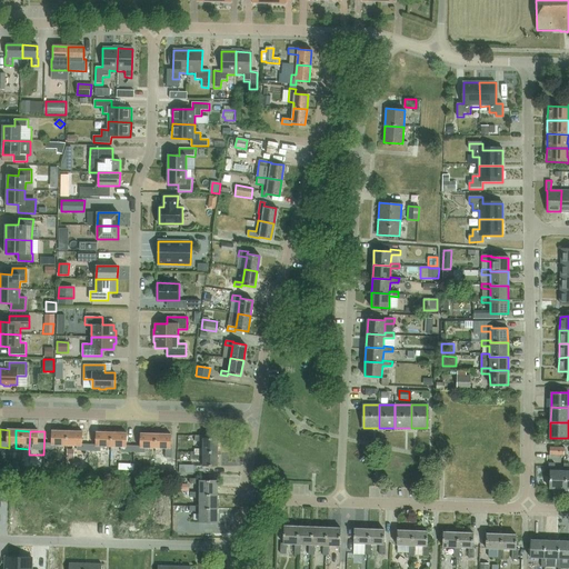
[(45,431),(43,455),(59,456),(59,431),(45,431)]
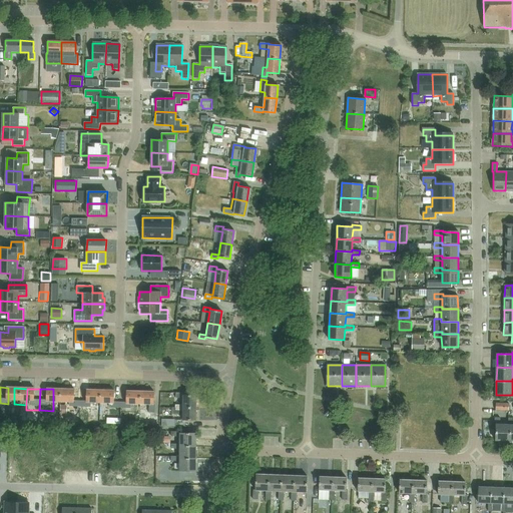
[(67,390),(66,411),(79,412),(80,390),(67,390)]
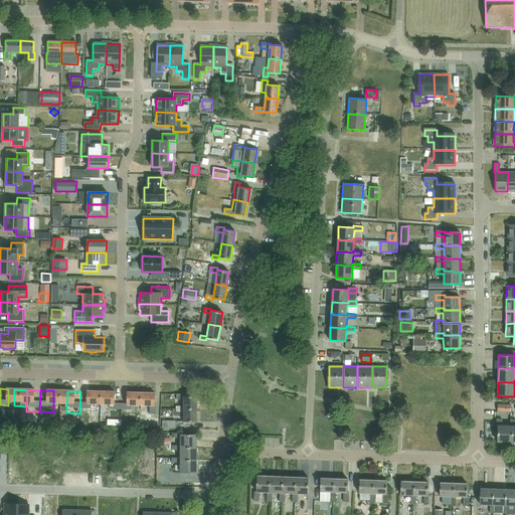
[(80,391),(79,413),(94,413),(94,408),(94,392),(80,391)]
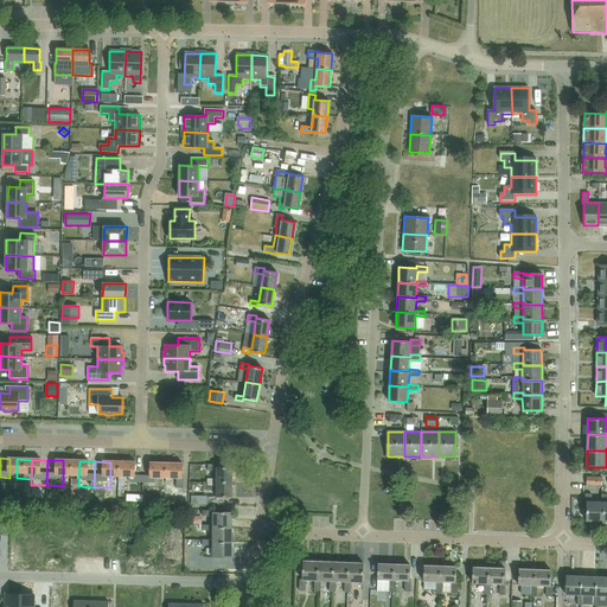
[(110,462),(110,481),(125,481),(126,462),(110,462)]
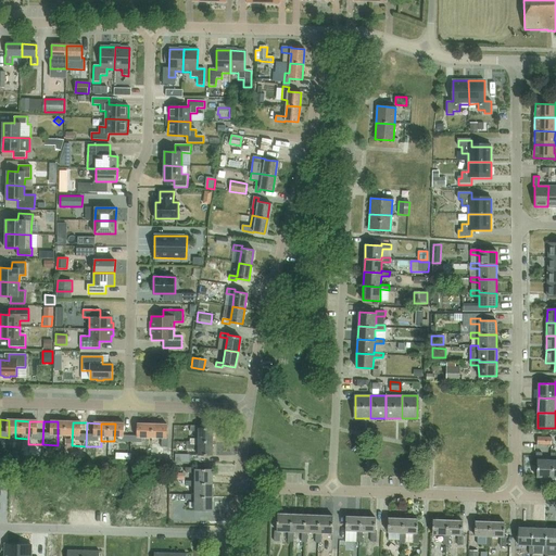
[(123,424),(122,441),(136,442),(136,424),(123,424)]
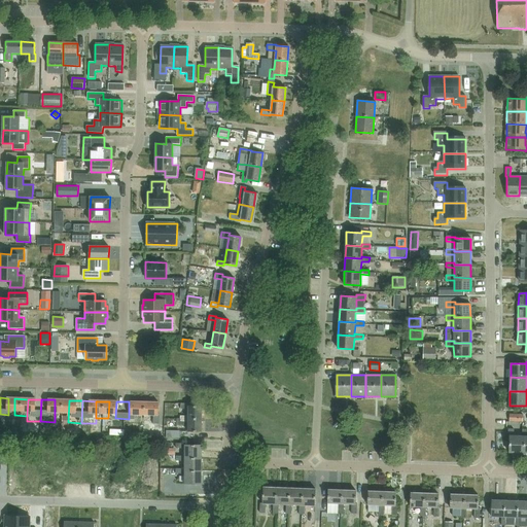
[(129,419),(129,424),(142,424),(143,402),(129,401),(129,419)]
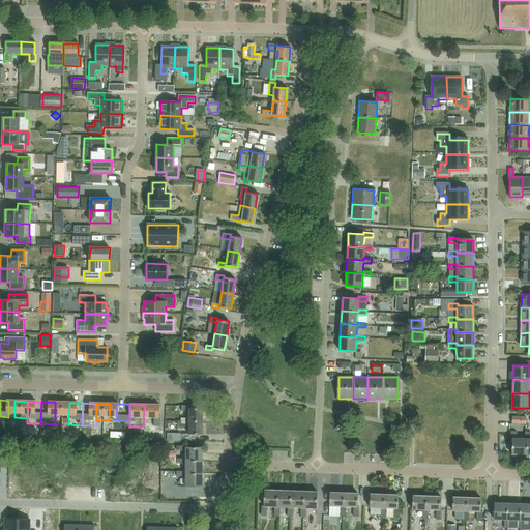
[(144,405),(143,427),(156,428),(157,405),(144,405)]
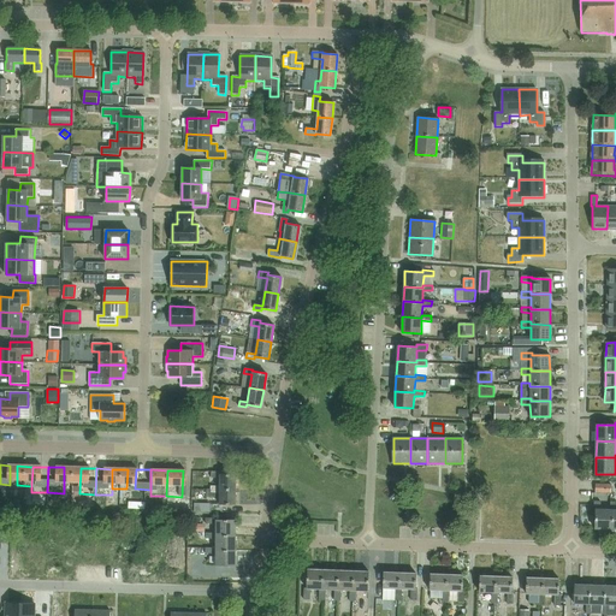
[(211,472),(211,478),(219,478),(219,486),(219,489),(236,489),(236,474),(220,474),(220,472),(211,472)]
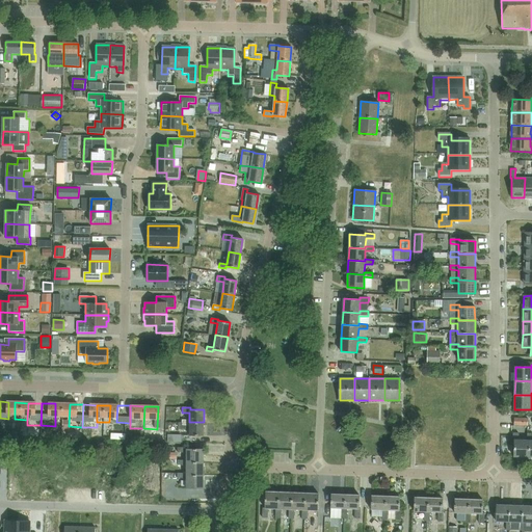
[(183,423),(178,423),(178,429),(186,429),(186,426),(189,426),(189,435),(204,435),(204,422),(189,422),(189,420),(183,420),(183,423)]
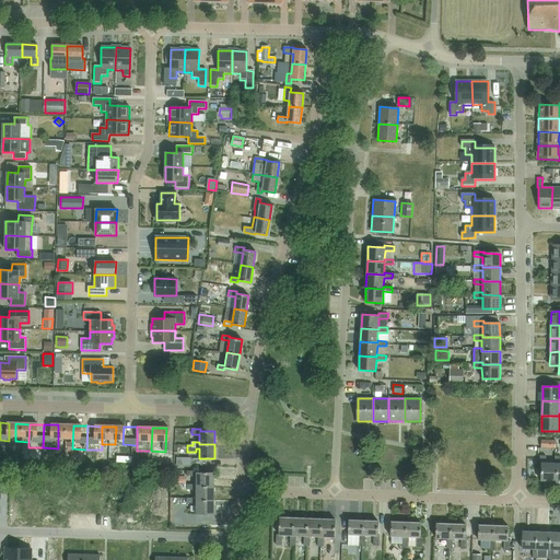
[(176,454),(176,465),(191,465),(191,454),(176,454)]
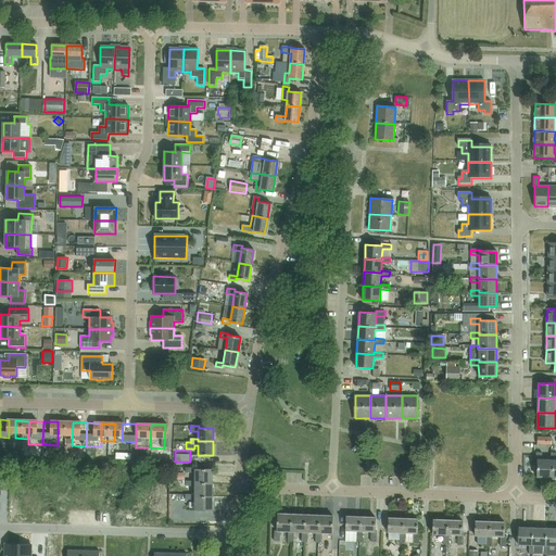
[(551,478),(552,460),(543,459),(543,453),(536,452),(536,459),(538,477),(551,478)]
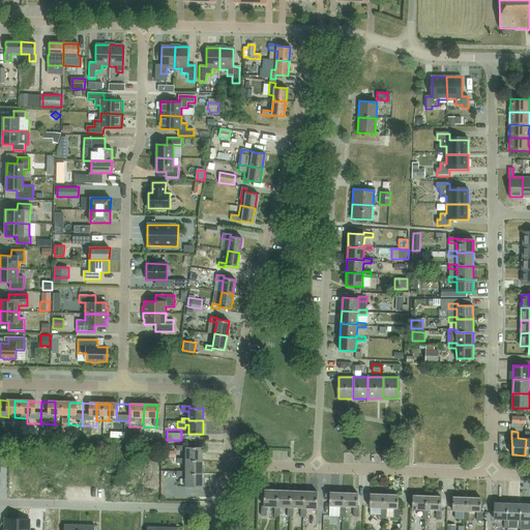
[(177,446),(177,451),(186,451),(186,459),(186,461),(203,461),(203,447),(186,447),(186,446),(177,446)]
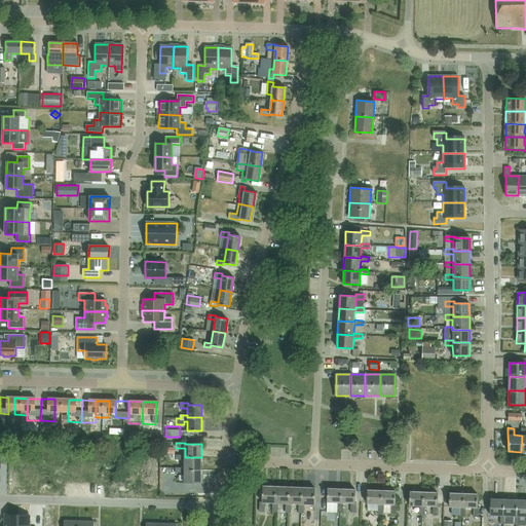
[(176,455),(176,460),(184,460),(184,468),(184,471),(201,471),(201,457),(185,457),(185,455),(176,455)]
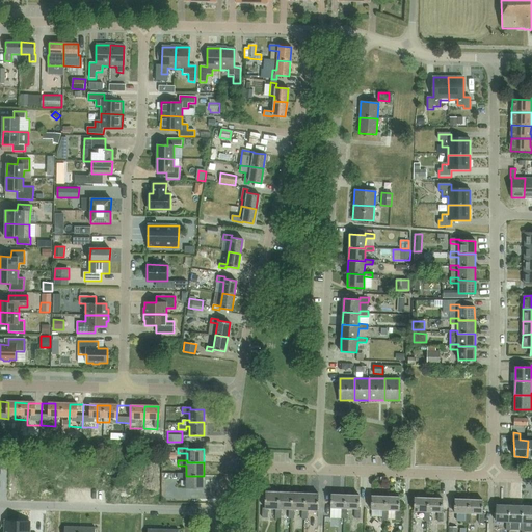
[(178,474),(178,478),(186,479),(186,488),(204,488),(204,476),(186,476),(186,474),(178,474)]
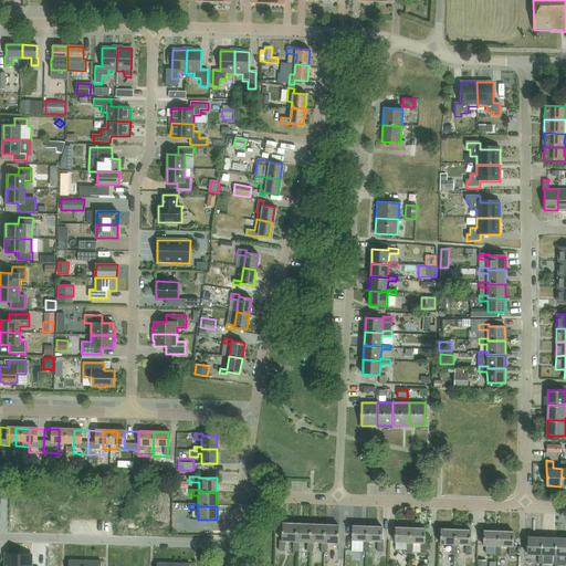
[(280,541),(279,551),(285,552),(285,541),(293,541),(296,542),(296,524),(283,524),(282,541),(280,541)]
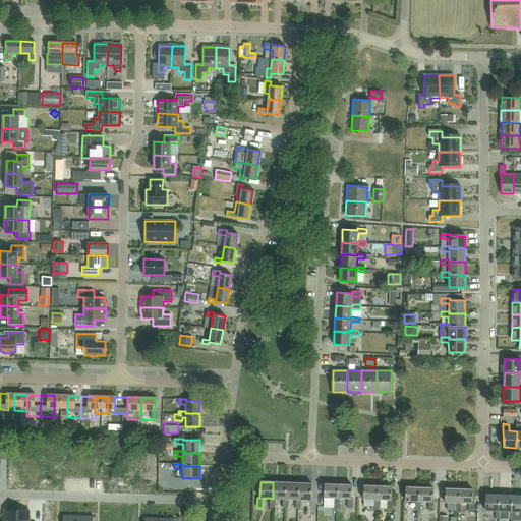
[(270,498),(270,508),(276,508),(276,499),(283,499),(286,499),(286,483),(273,482),(273,499),(270,498)]
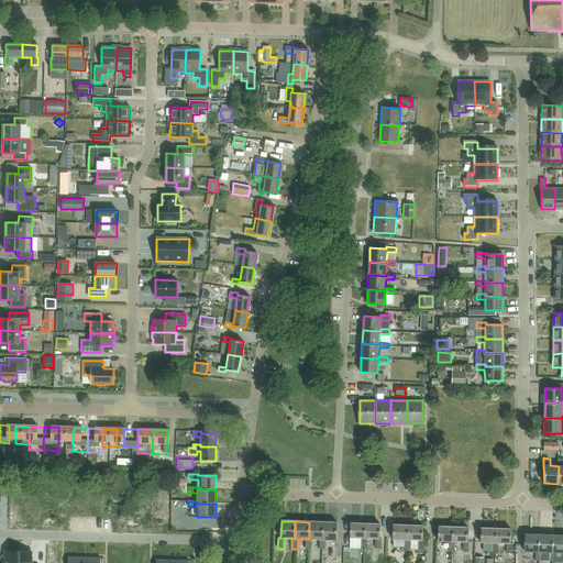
[(306,539),(306,549),(311,549),(311,539),(320,539),(323,540),(323,522),(309,522),(309,539),(306,539)]
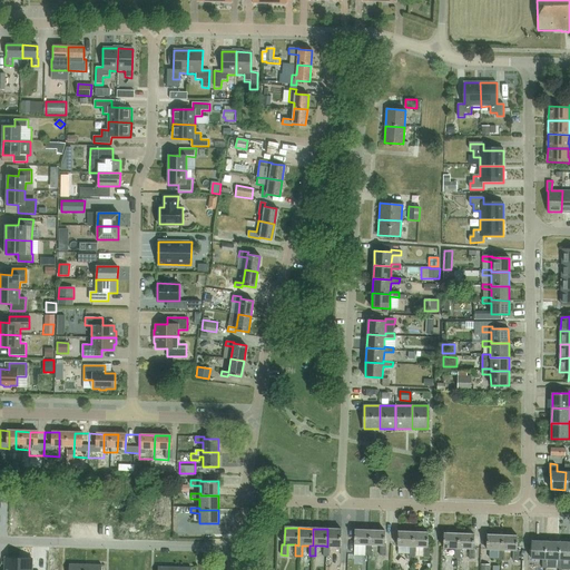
[(324,546),(323,557),(330,557),(330,547),(341,547),(342,529),(327,529),(327,547),(324,546)]
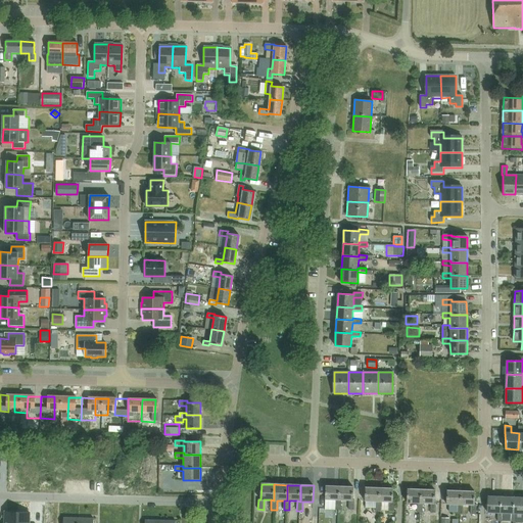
[(340,486),(326,486),(325,500),(335,500),(335,509),(340,509),(341,500),(339,500),(340,486)]
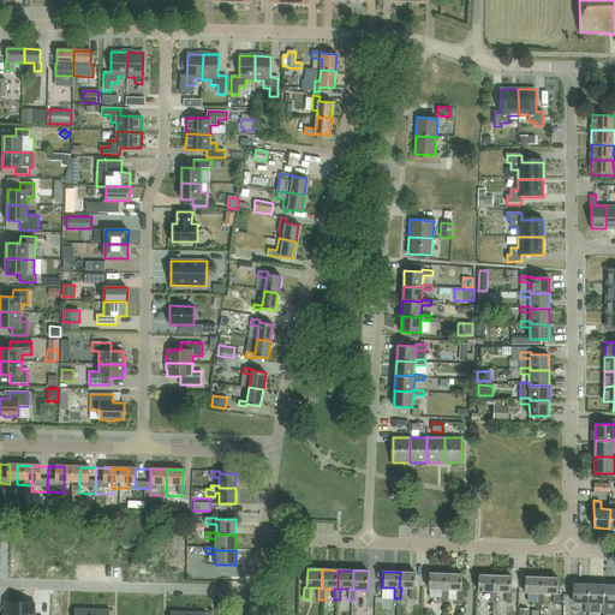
[(416,573),(400,572),(399,587),(401,587),(411,587),(410,598),(417,599),(417,589),(417,587),(416,587),(416,573)]
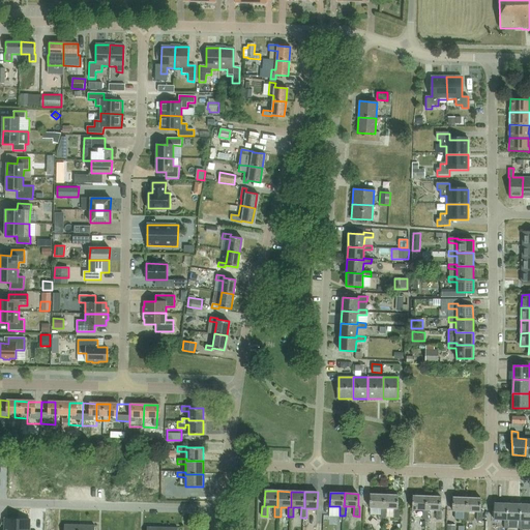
[(371,494),(370,507),(381,507),(380,517),(386,517),(386,507),(384,507),(384,495),(371,494)]
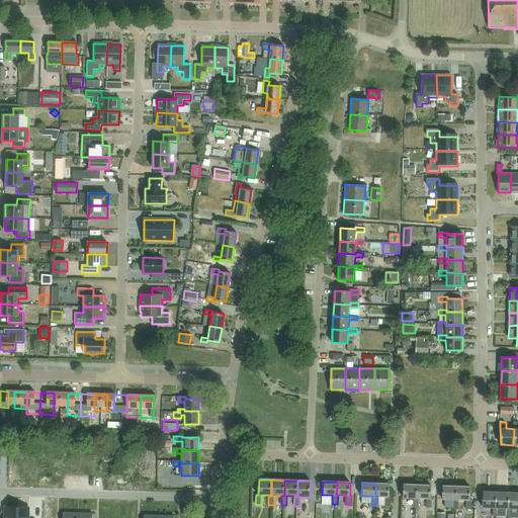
[(375,484),(375,496),(377,496),(385,497),(384,506),(391,506),(391,497),(390,497),(390,485),(375,484)]
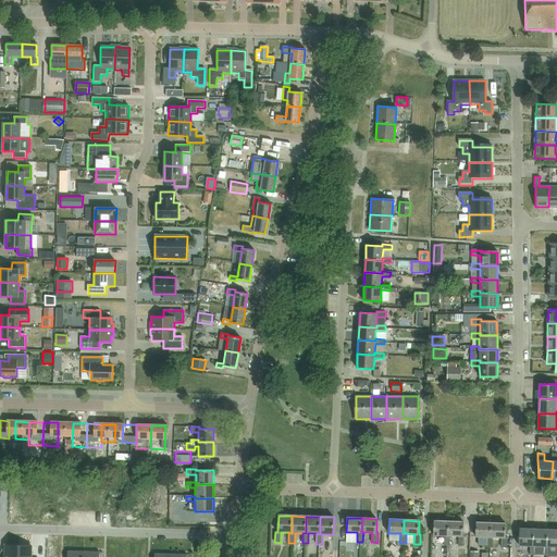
[(434,521),(433,534),(445,535),(444,545),(446,545),(449,545),(450,535),(448,535),(449,522),(434,521)]
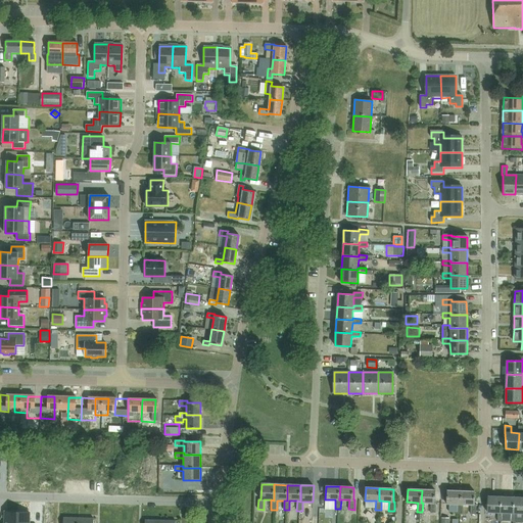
[(422,490),(421,503),(423,503),(431,503),(431,512),(436,512),(436,504),(435,503),(435,490),(422,490)]
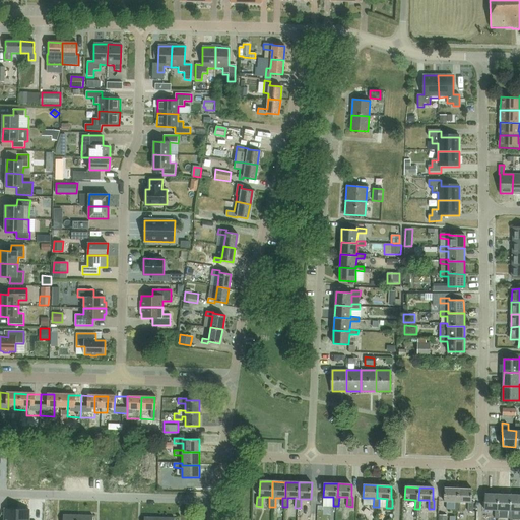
[(445,489),(444,501),(455,501),(455,510),(460,510),(460,501),(458,501),(458,489),(445,489)]
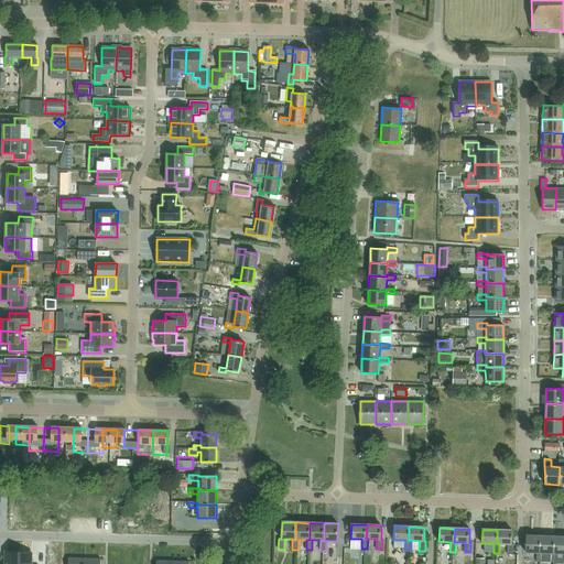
[(499,543),(499,553),(499,555),(508,555),(508,554),(513,554),(513,544),(512,544),(512,531),(497,530),(497,543),(499,543)]
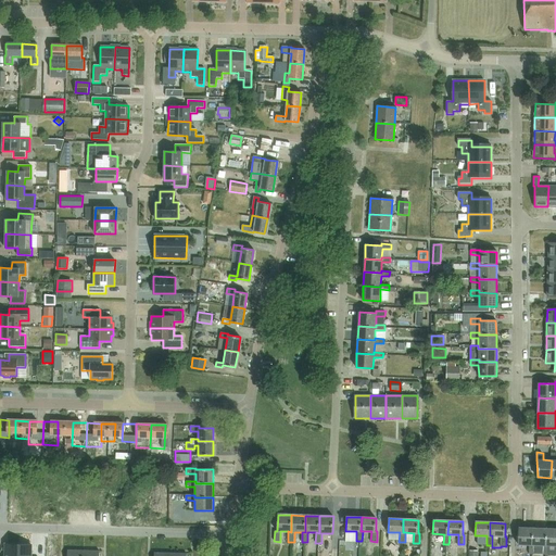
[(519,528),(519,544),(530,545),(529,554),(534,554),(534,545),(532,545),(533,528),(519,528)]
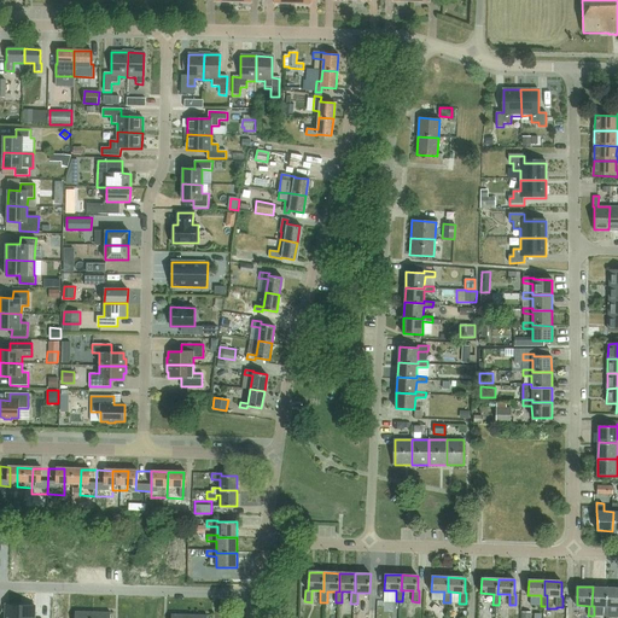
[(592,606),(594,606),(604,606),(604,617),(610,617),(610,607),(607,606),(608,588),(593,587),(592,606)]
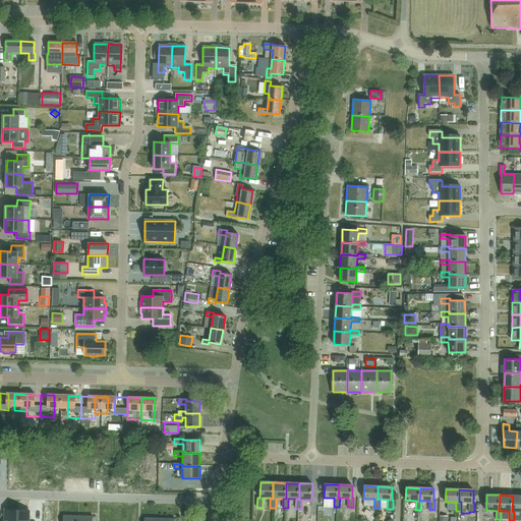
[(512,511),(514,512),(520,511),(520,496),(513,496),(512,511)]
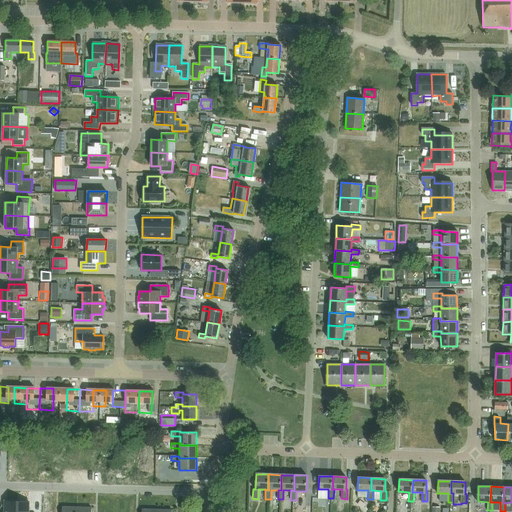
[(16,511),(17,501),(5,501),(4,511),(16,511)]
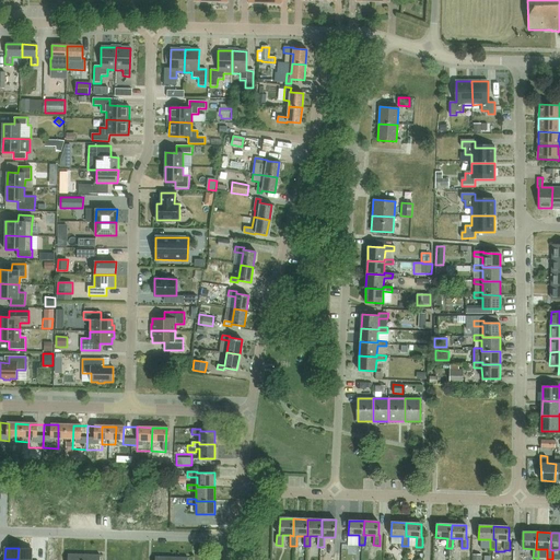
[(19,548),(18,559),(31,559),(32,549),(19,548)]
